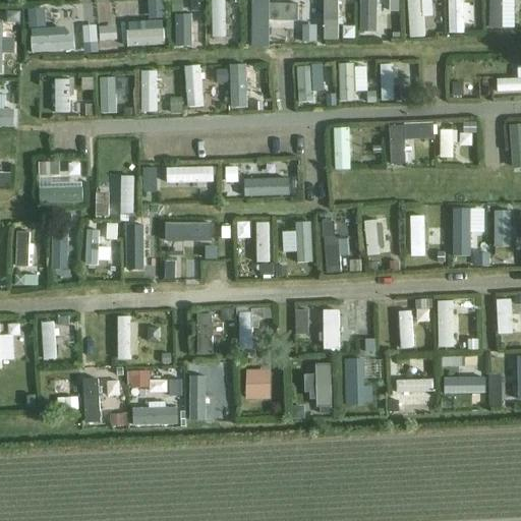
[(204,0),(188,0),(189,16),(205,15),(204,0)]
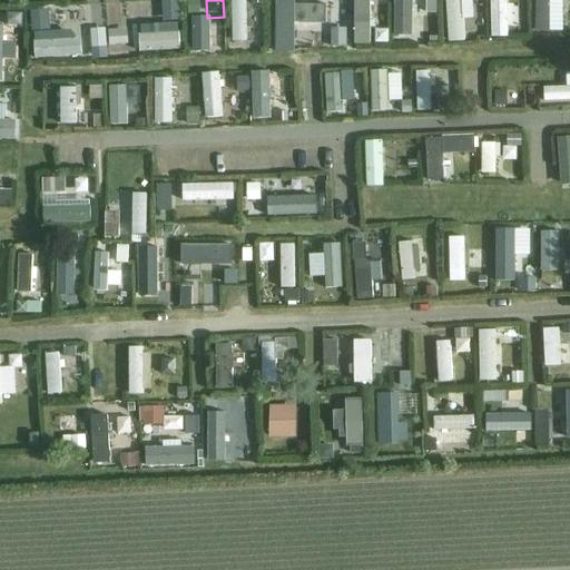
[(315,0),(315,49),(331,49),(331,18),(336,18),(336,10),(342,11),(342,0),(315,0)]
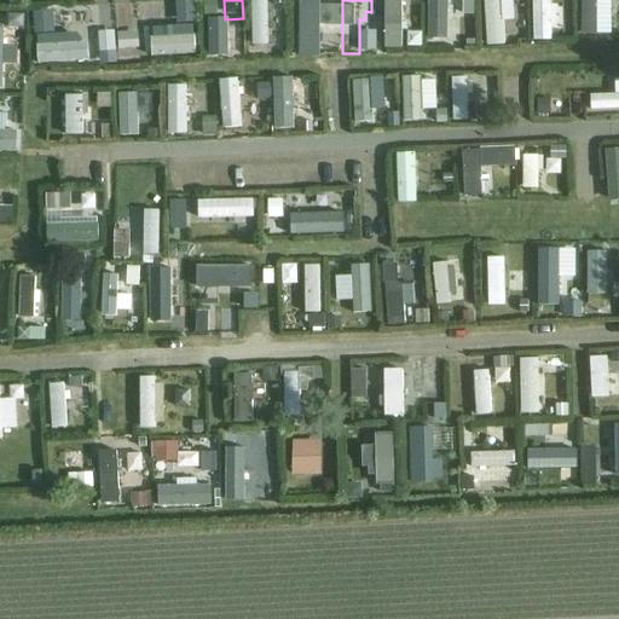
[(383,0),(383,48),(400,48),(400,0),(383,0)]
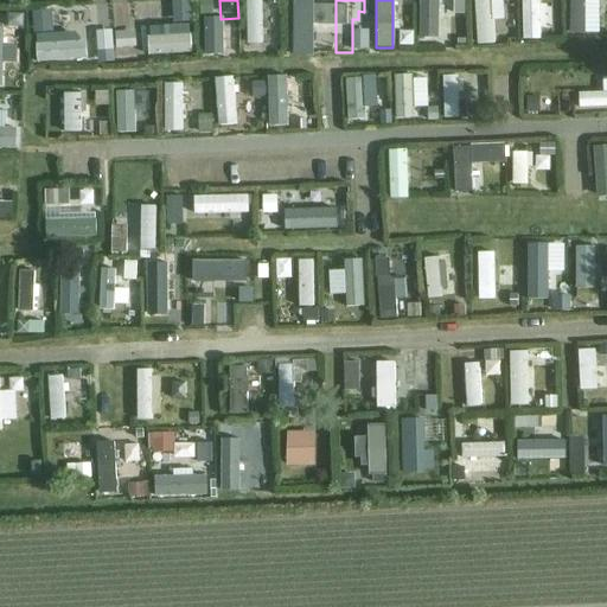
[(419,0),(419,43),(433,43),(433,0),(419,0)]
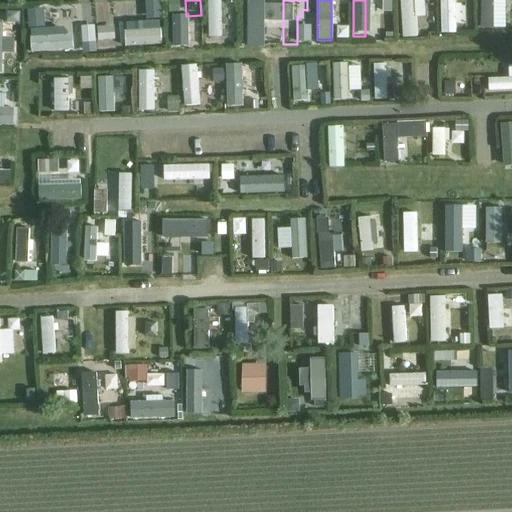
[(405,0),(403,0),(404,26),(415,25),(414,0),(405,0)]
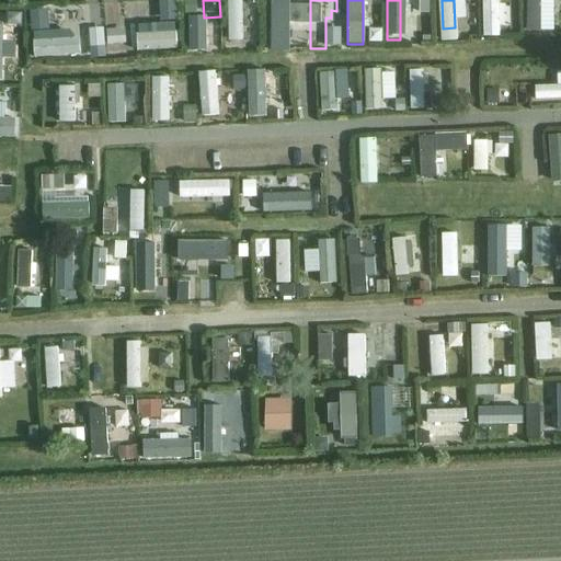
[(481,0),(482,30),(495,30),(494,0),(481,0)]
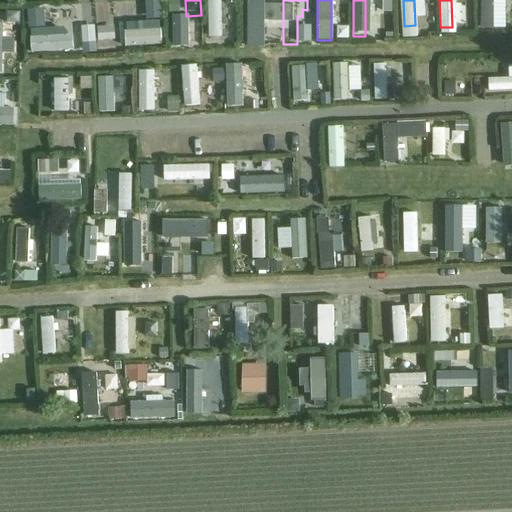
[(480,0),(480,29),(492,29),(492,4),(495,4),(495,0),(480,0)]
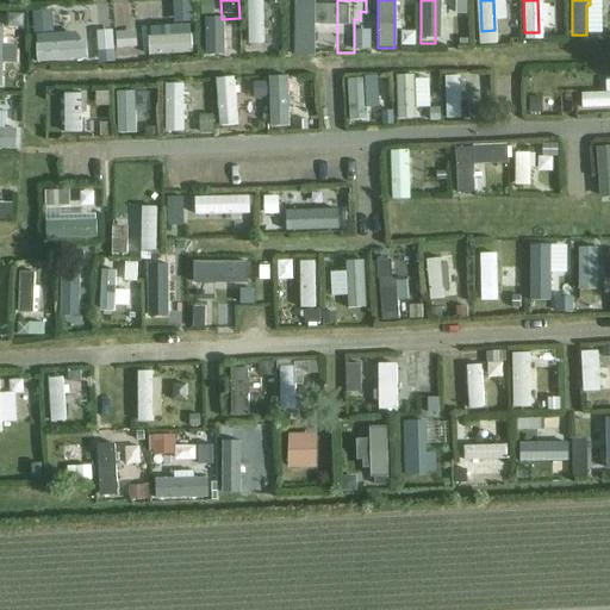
[(200,1),(203,54),(216,54),(215,36),(221,36),(219,30),(215,30),(213,12),(212,12),(212,1),(200,1)]
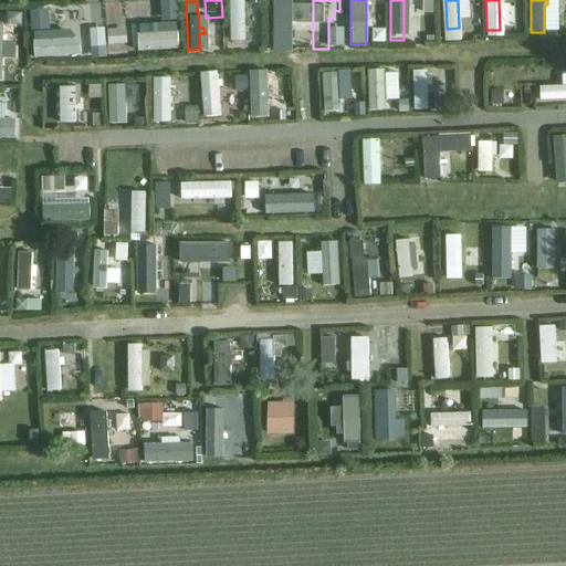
[(228,6),(228,44),(241,44),(241,35),(247,35),(247,16),(241,16),(240,6),(228,6)]
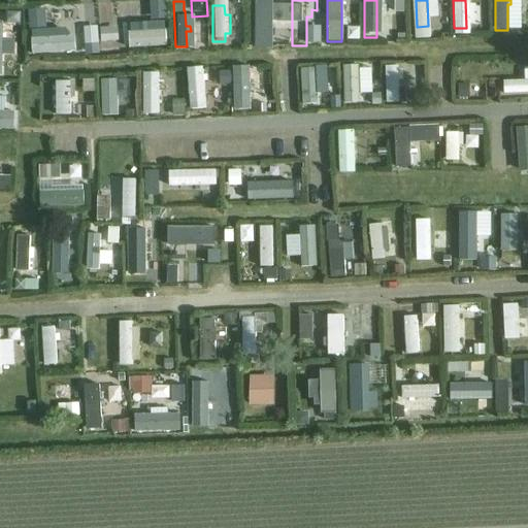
[(253,6),(253,38),(265,38),(265,6),(253,6)]
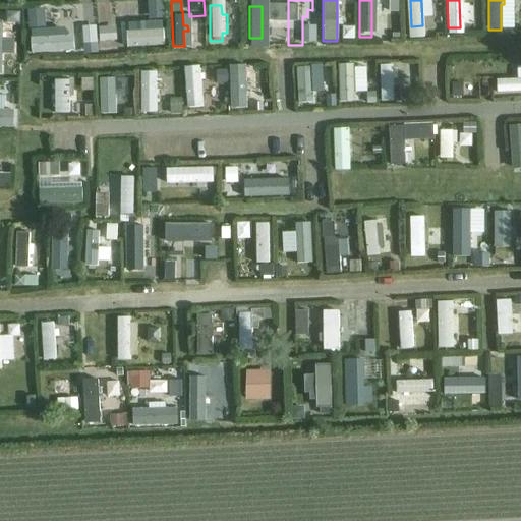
[(59,12),(59,47),(71,47),(71,30),(75,30),(75,22),(71,22),(71,12),(59,12)]
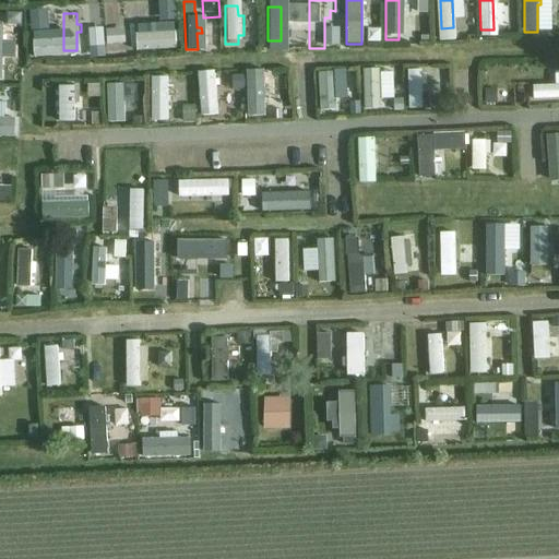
[(105,13),(106,51),(118,50),(118,32),(123,32),(123,24),(118,24),(118,13),(105,13)]
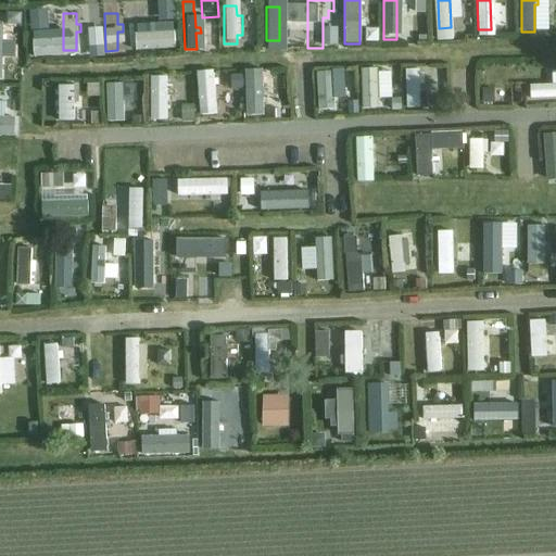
[(146,17),(147,43),(159,43),(158,26),(163,26),(162,19),(158,19),(158,16),(146,17)]
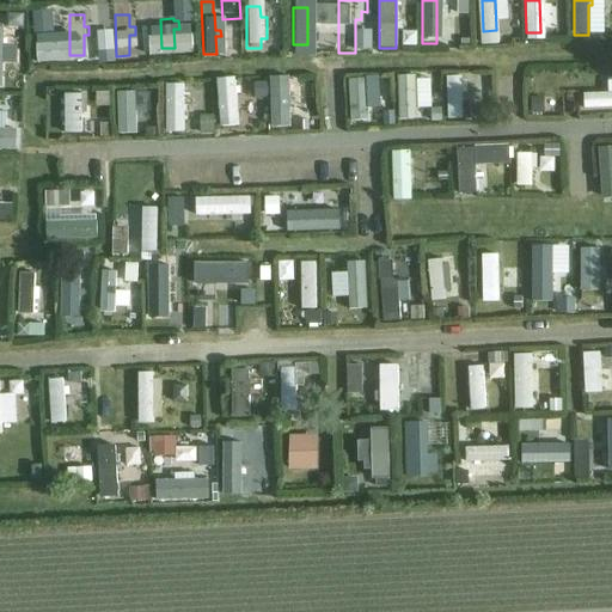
[(61,22),(24,22),(24,36),(61,36),(61,22)]
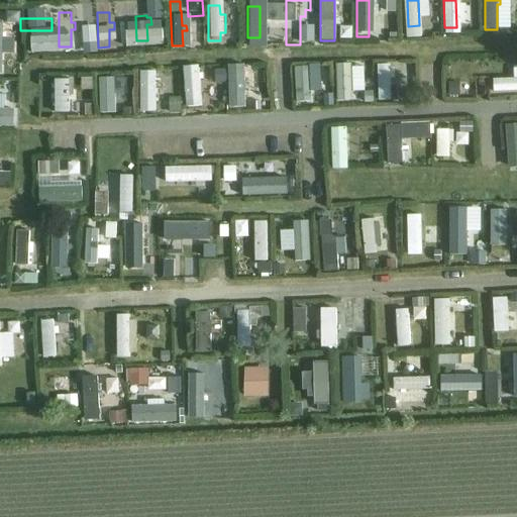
[(334,65),(336,103),(348,102),(347,86),(352,86),(352,73),(346,73),(346,64),(334,65)]
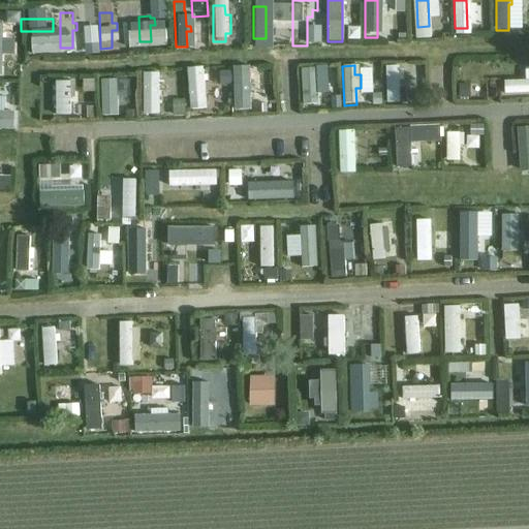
[(385,66),(386,103),(399,102),(398,81),(403,81),(402,69),(398,69),(398,66),(385,66)]
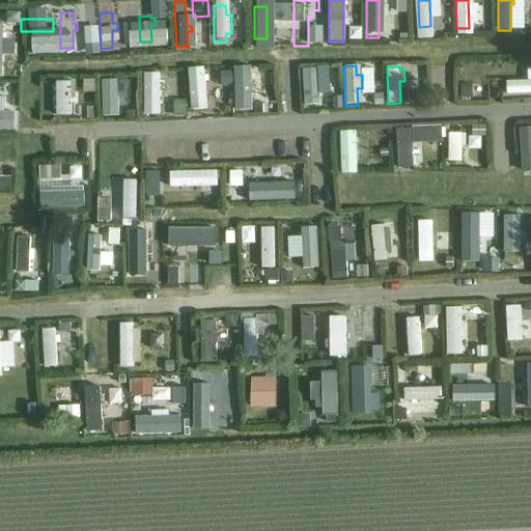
[(233,67),(235,108),(248,107),(247,67),(233,67)]
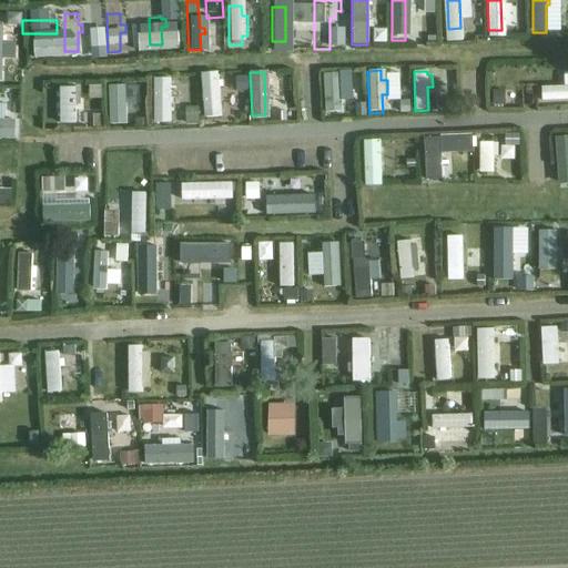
[(455,94),(455,73),(443,73),(443,94),(455,94)]
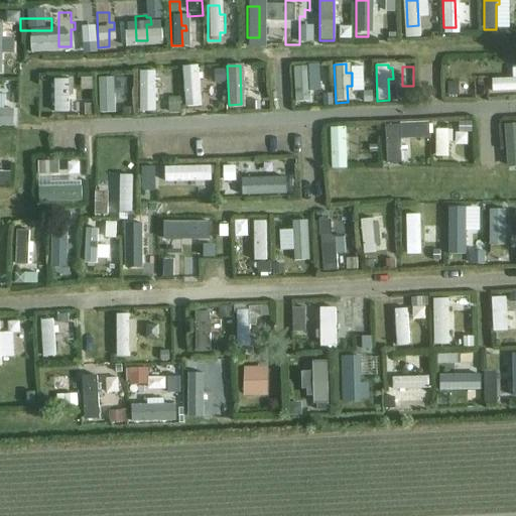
[(295,69),(297,103),(310,102),(309,95),(315,94),(315,83),(309,83),(308,68),(295,69)]
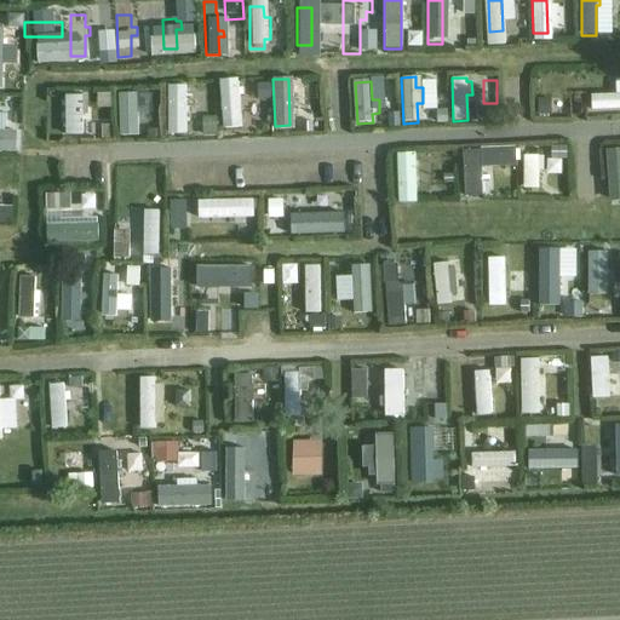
[(224,90),(227,132),(241,131),(240,105),(246,105),(245,97),(240,97),(239,89),(224,90)]
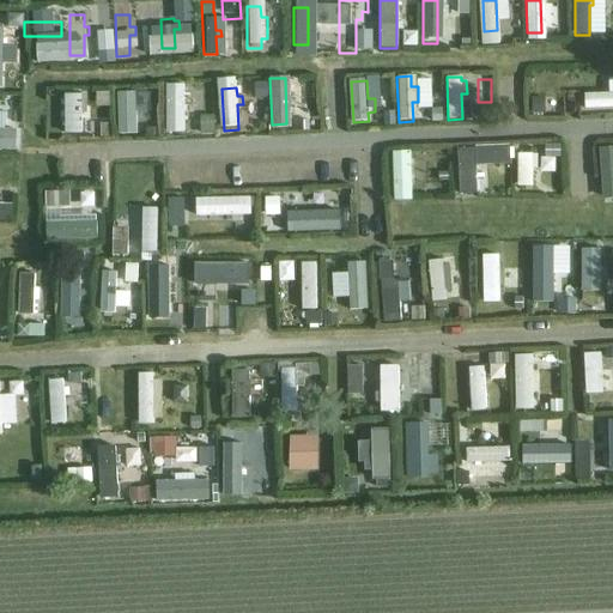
[(165,90),(167,126),(180,126),(180,105),(186,105),(186,98),(180,98),(180,89),(165,90)]
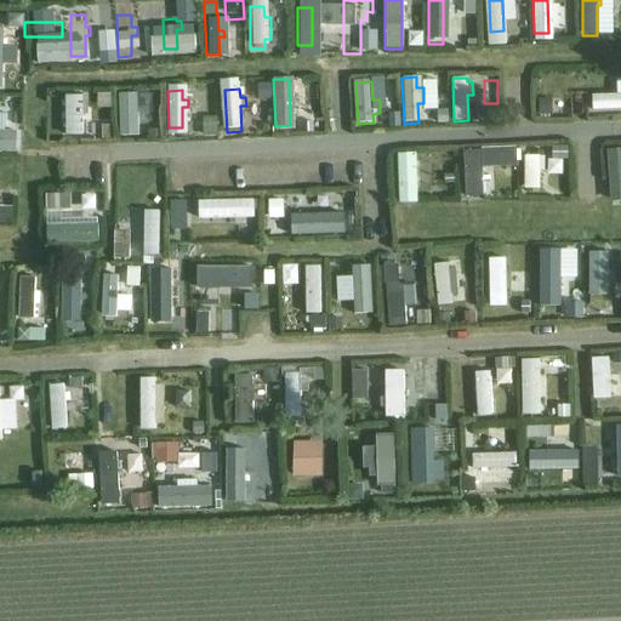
[(119,91),(119,127),(132,127),(132,113),(137,113),(137,103),(132,103),(132,91),(119,91)]
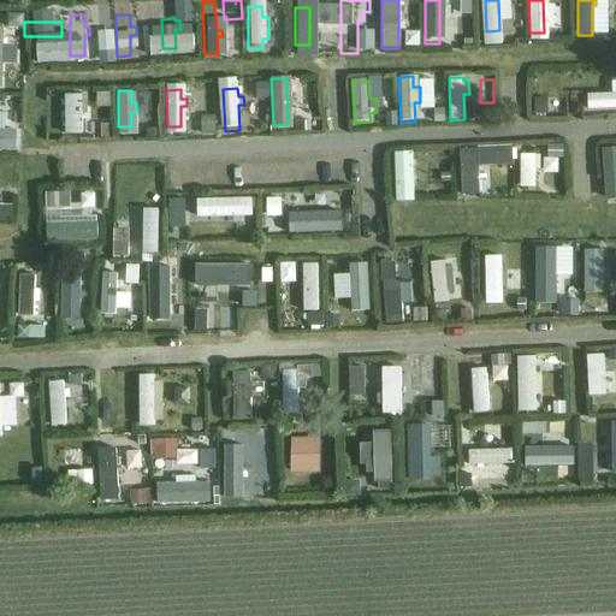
[(64,95),(64,136),(81,136),(81,114),(86,114),(86,93),(81,93),(81,95),(64,95)]
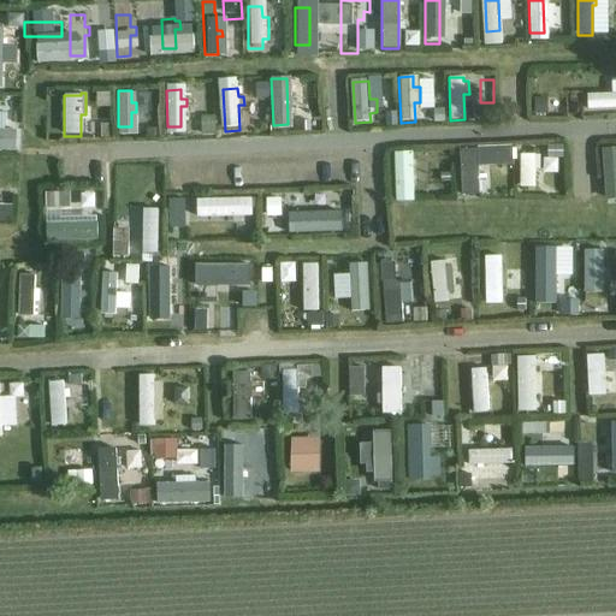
[(13,136),(0,136),(0,150),(13,150),(13,136)]
